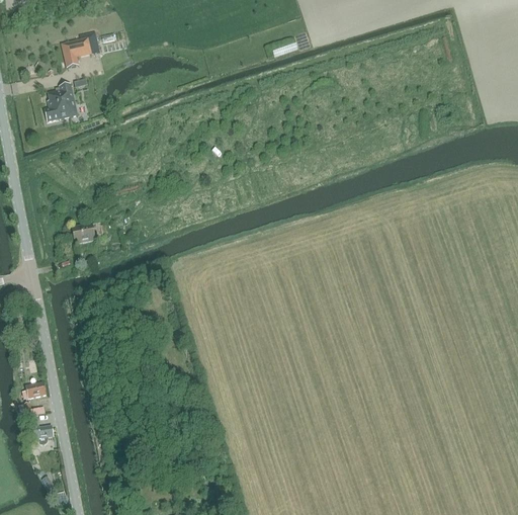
[(78,64),(77,57),(73,40),(61,44),(67,67),(78,64)]
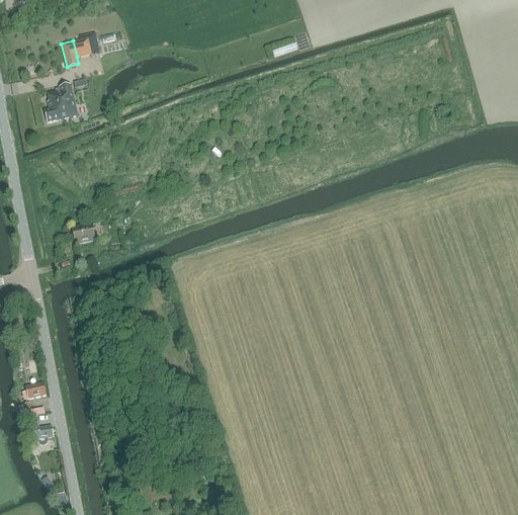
[(108,52),(97,54),(98,62),(109,60),(108,52)]
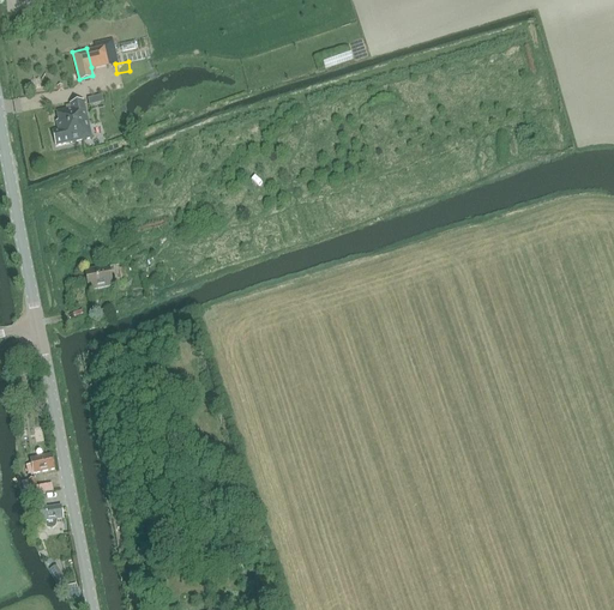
[(70,102),(71,106),(66,107),(56,109),(59,119),(56,119),(58,127),(52,128),(55,144),(70,140),(92,136),(83,98),(70,101),(70,102)]
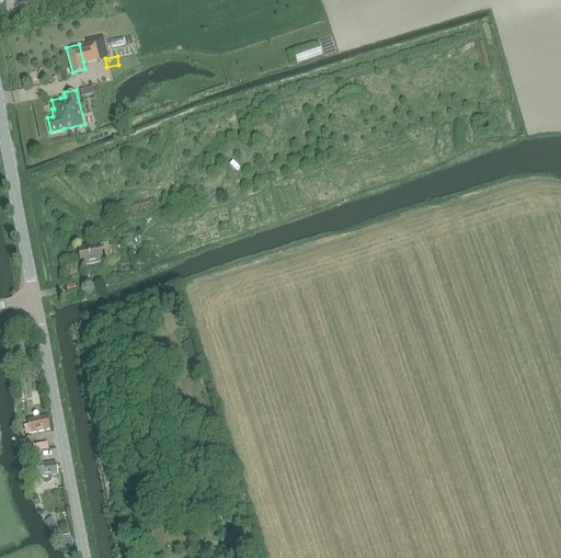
[(100,243),(100,241),(78,246),(81,263),(103,260),(102,258),(110,255),(110,253),(117,252),(115,241),(107,243),(107,241),(100,243)]
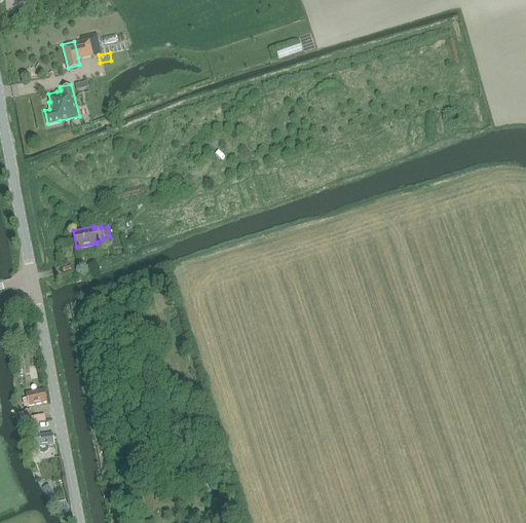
[(28,310),(19,311),(19,320),(29,319),(28,310)]
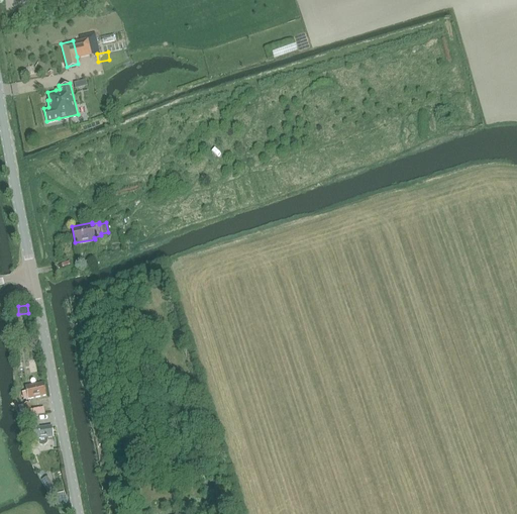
[(42,382),(25,386),(26,390),(21,391),(23,398),(27,397),(27,398),(44,394),(42,382)]
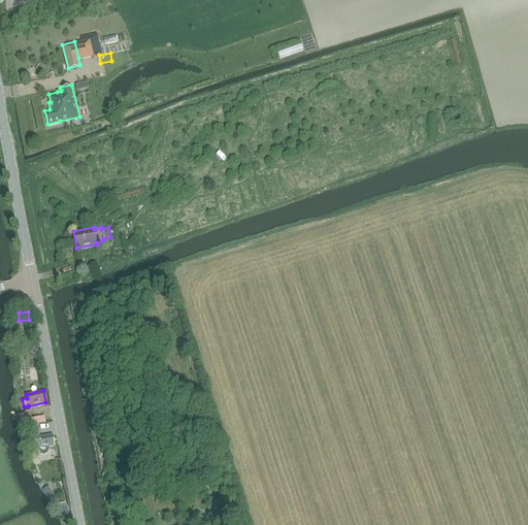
[(22,426),(33,423),(45,421),(44,414),(31,417),(30,409),(24,412),(19,413),(22,426)]
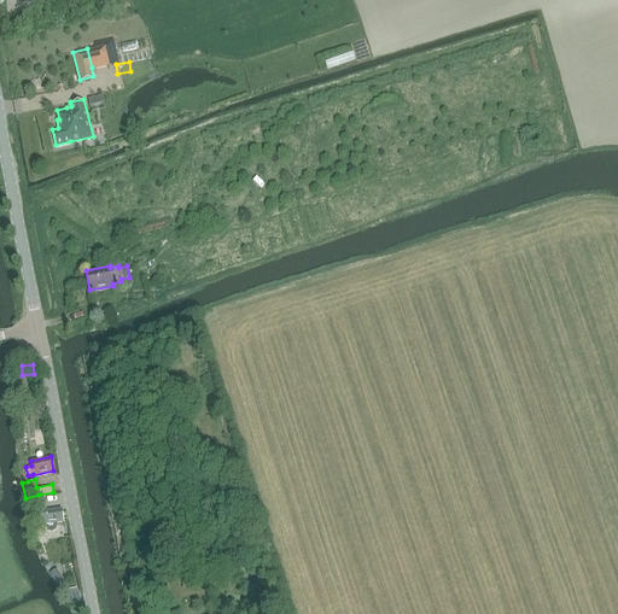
[(45,496),(31,498),(35,524),(36,524),(38,528),(46,527),(47,528),(48,528),(50,530),(53,528),(56,528),(56,526),(57,521),(64,520),(62,507),(46,509),(45,496)]
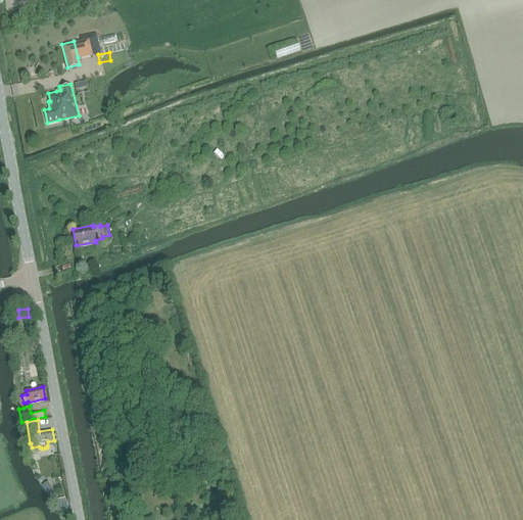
[(48,494),(55,490),(49,479),(42,483),(48,494)]
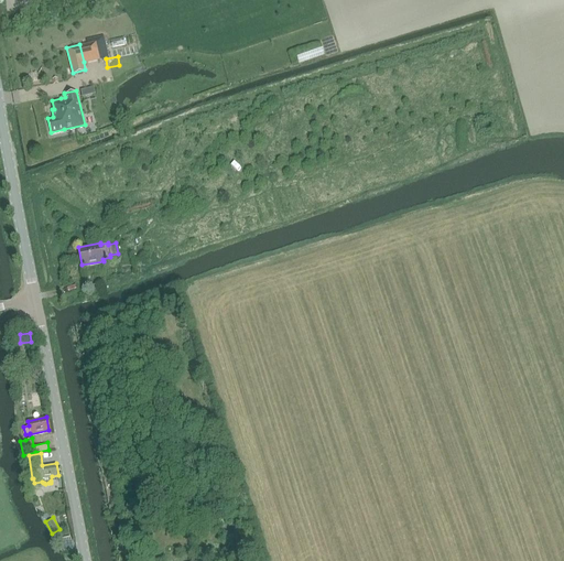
[(71,535),(61,537),(64,550),(74,547),(71,535)]
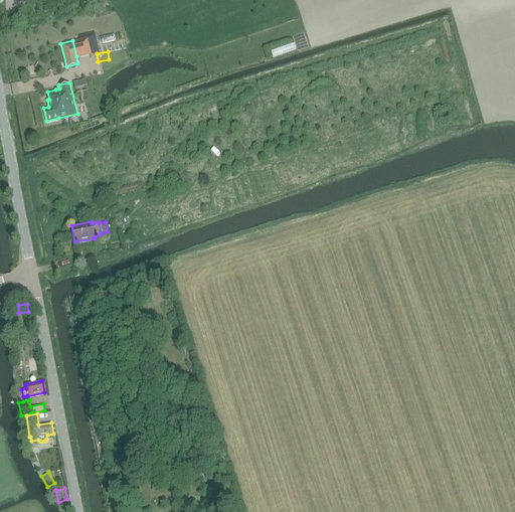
All buildings are outlined.
